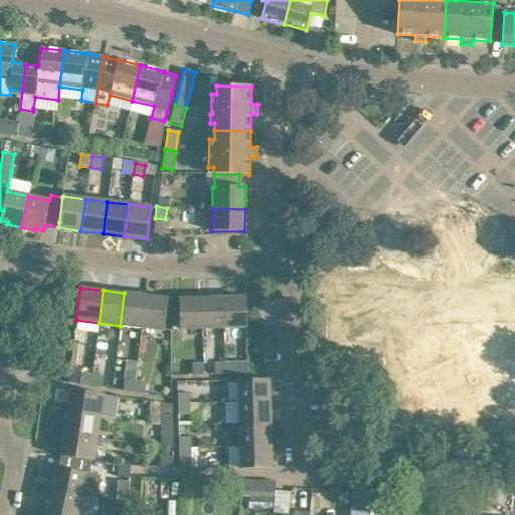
[(120,326),(142,328),(146,296),(124,293),(120,326)]
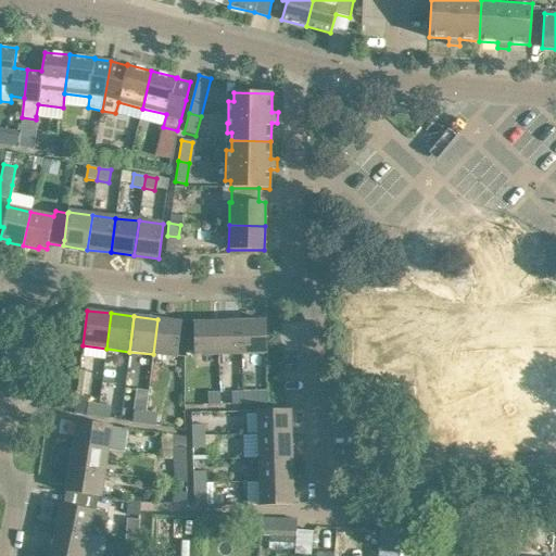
[(158,319),(153,354),(177,357),(181,321),(158,319)]
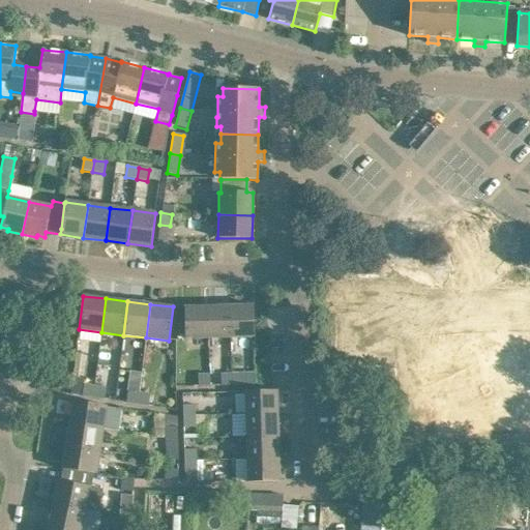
[(230,305),(207,306),(208,339),(231,337),(230,305)]
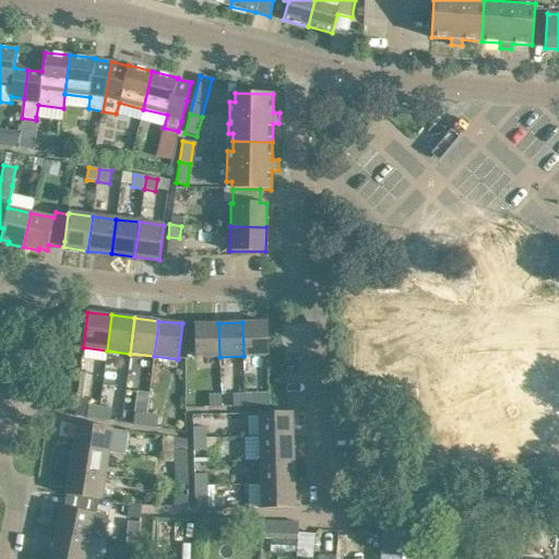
[(268,322),(242,322),(244,356),(268,355),(268,322)]
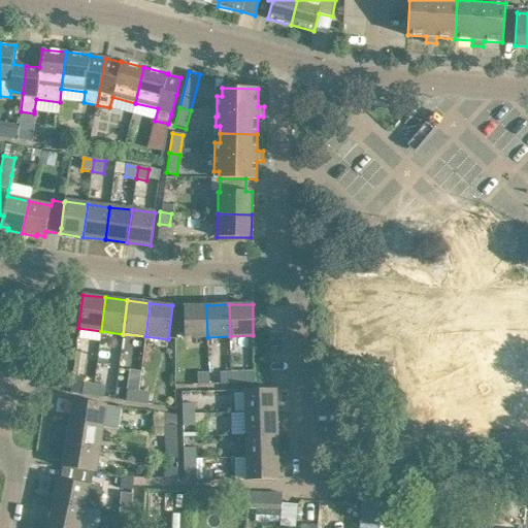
[(207,337),(206,305),(184,306),(185,337),(207,337)]
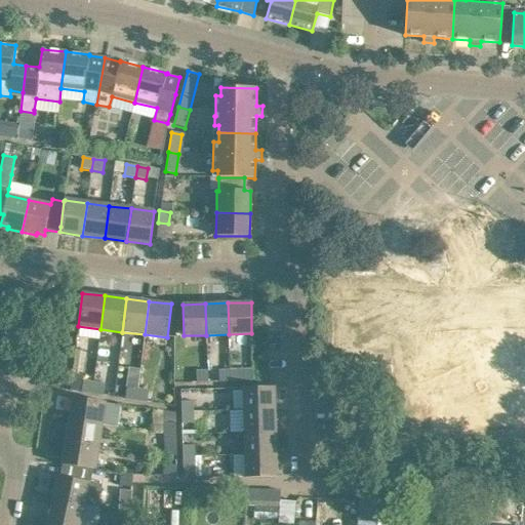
[(196,370),(197,382),(208,382),(208,369),(196,370)]
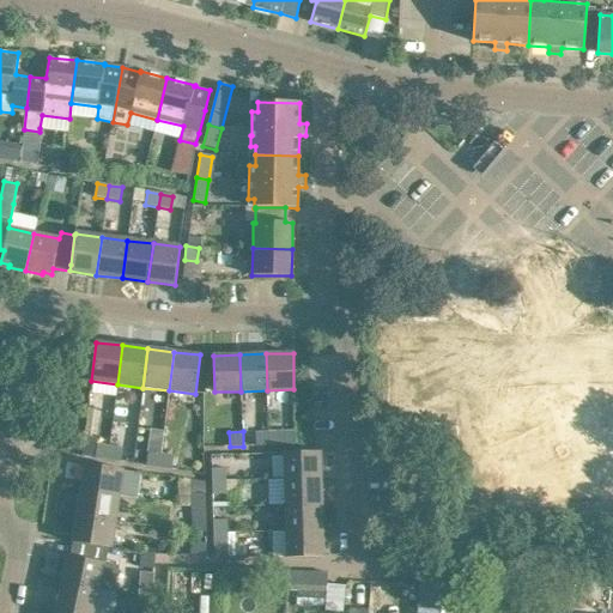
[(269,447),(268,432),(256,434),(256,447),(269,447)]
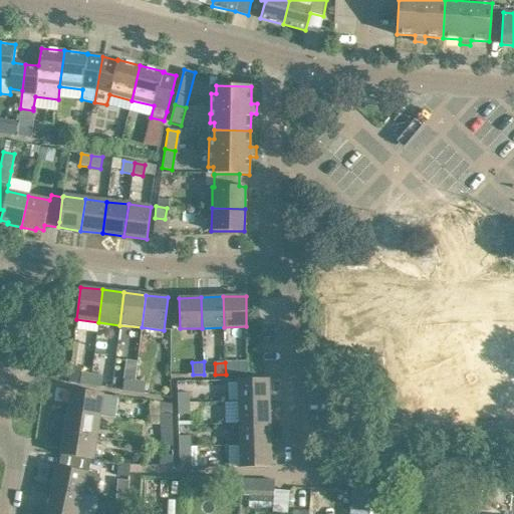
[(236,362),(225,362),(226,374),(237,373),(236,362)]
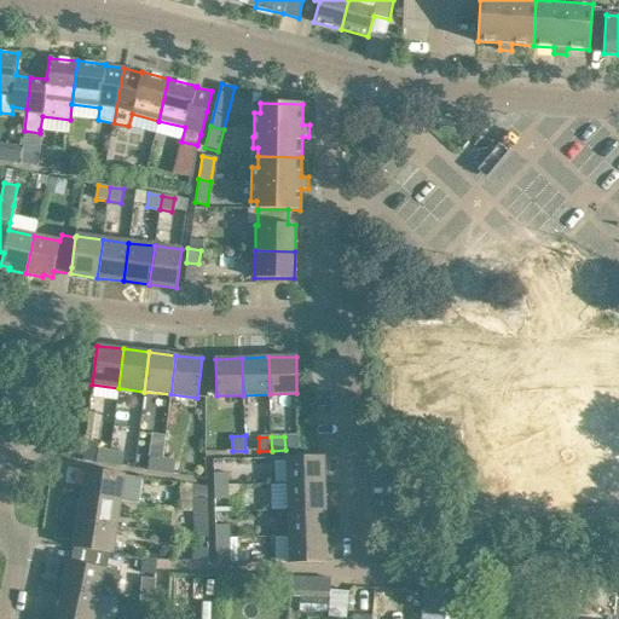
[(97,462),(109,464),(111,451),(98,450),(97,462)]
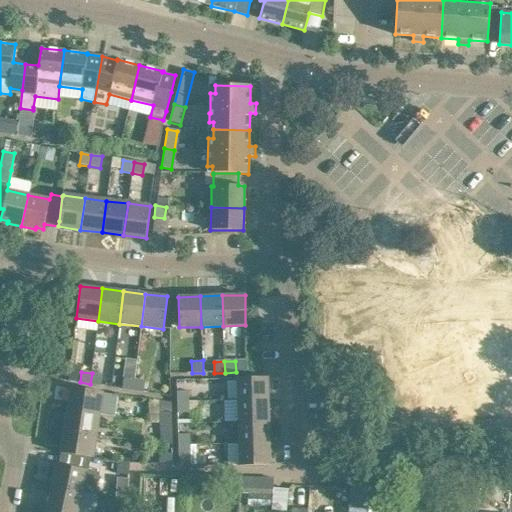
[(92,373),(90,384),(101,386),(103,375),(92,373)]
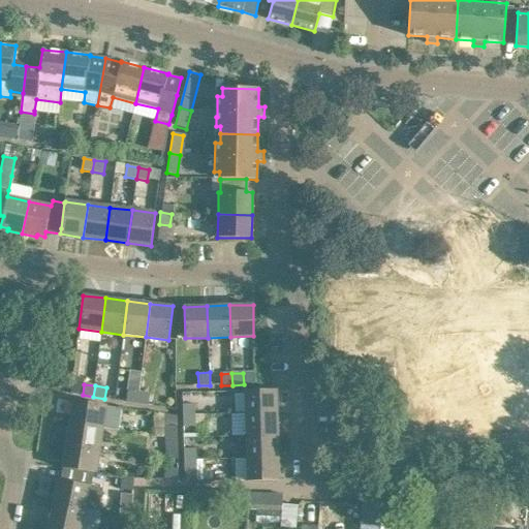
[(126,402),(137,403),(139,391),(128,390),(126,402)]
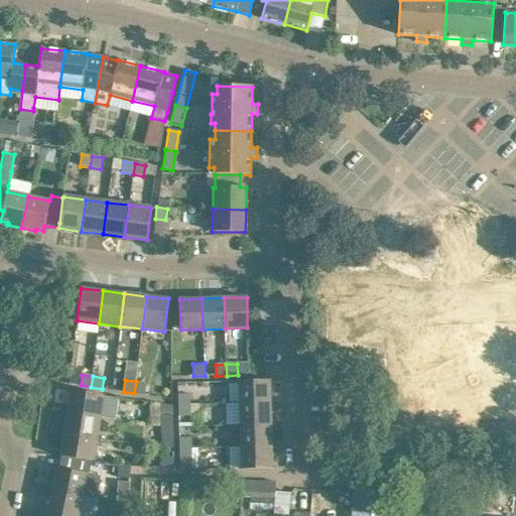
[(238,381),(239,403),(270,403),(270,380),(238,381)]
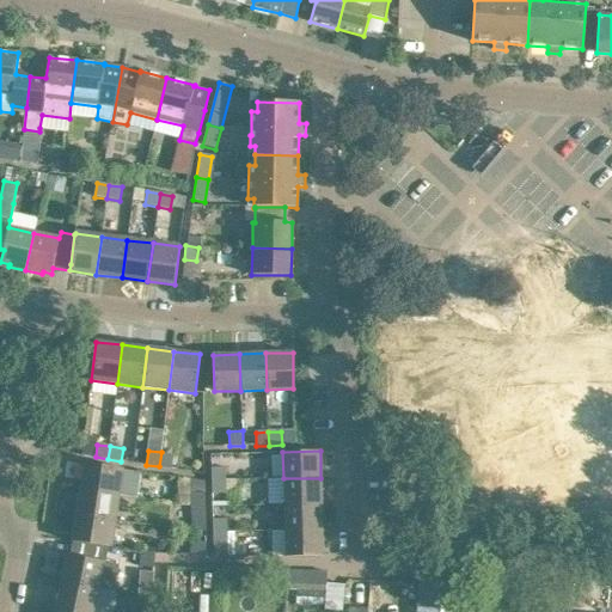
[(161,452),(159,466),(172,469),(173,454),(161,452)]
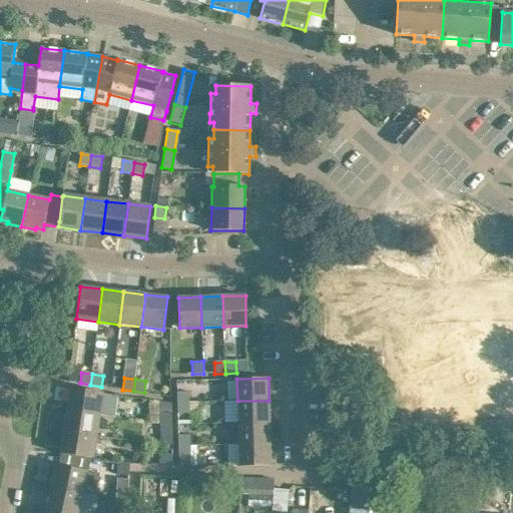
[(70,388),(67,411),(99,415),(102,393),(70,388)]
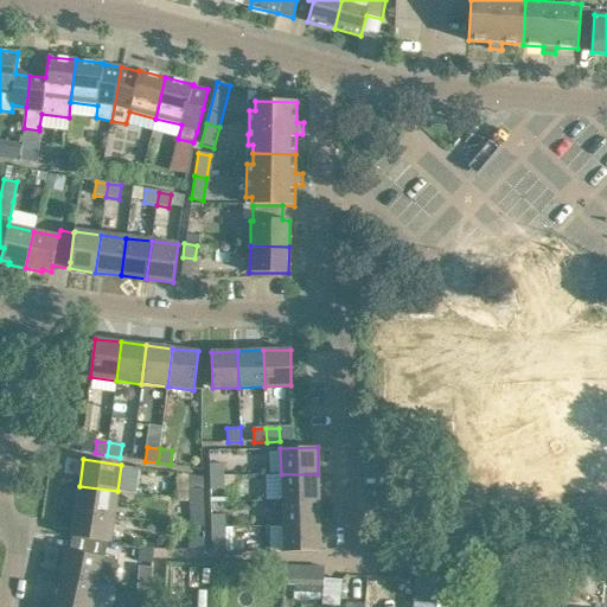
[(210,464),(210,477),(224,477),(224,464),(210,464)]
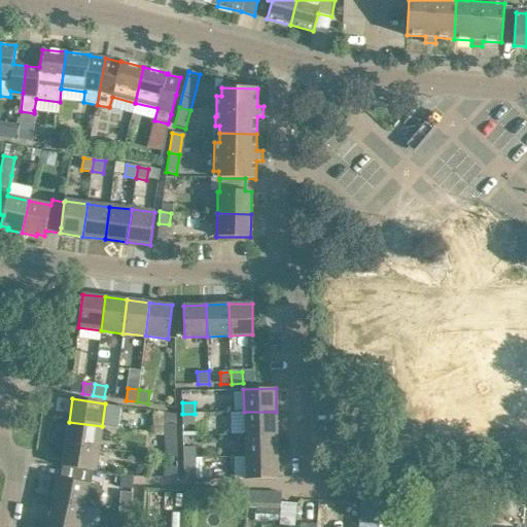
[(164,412),(165,436),(177,435),(177,414),(164,412)]
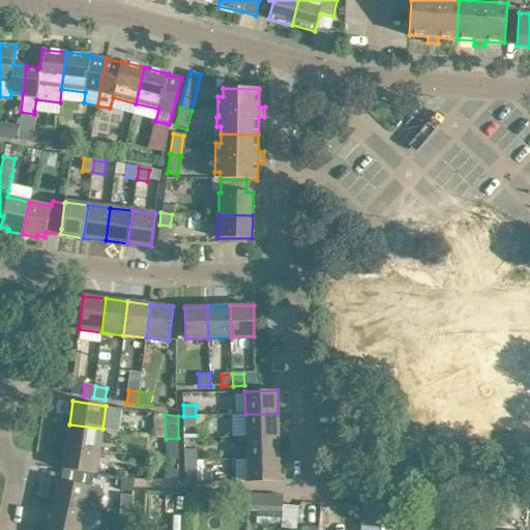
[(245,414),(245,437),(278,436),(277,414),(245,414)]
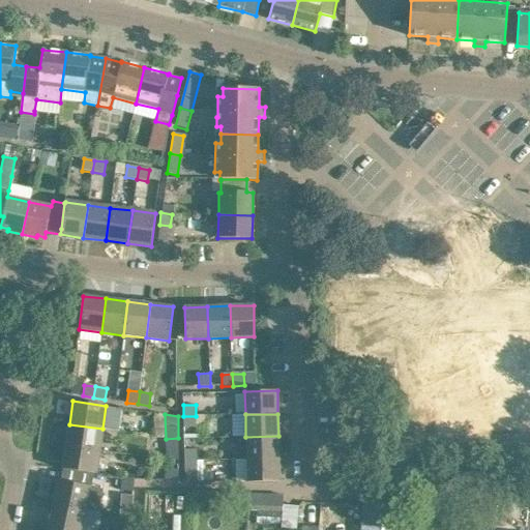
[(196,416),(183,416),(183,428),(196,428),(196,416)]
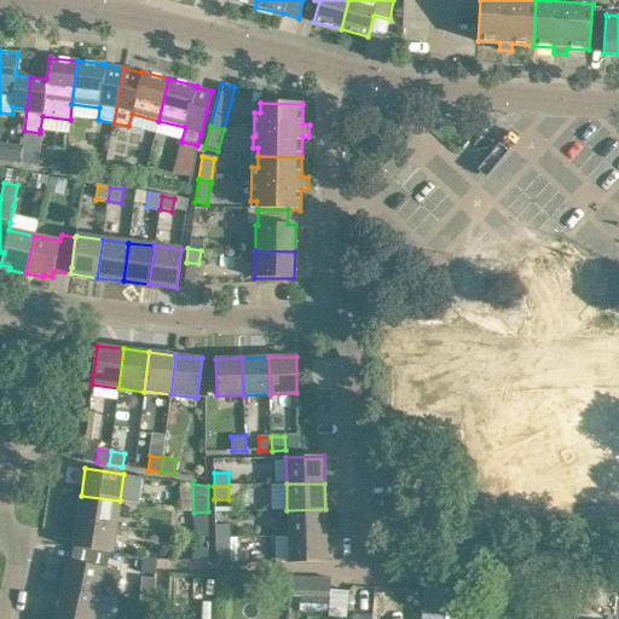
[(81,496),(77,521),(116,527),(120,501),(81,496)]
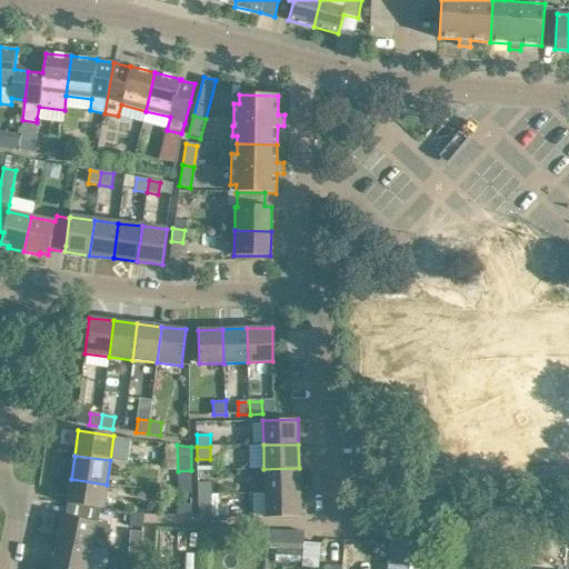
[(263,469),(265,493),(299,492),(299,468),(263,469)]
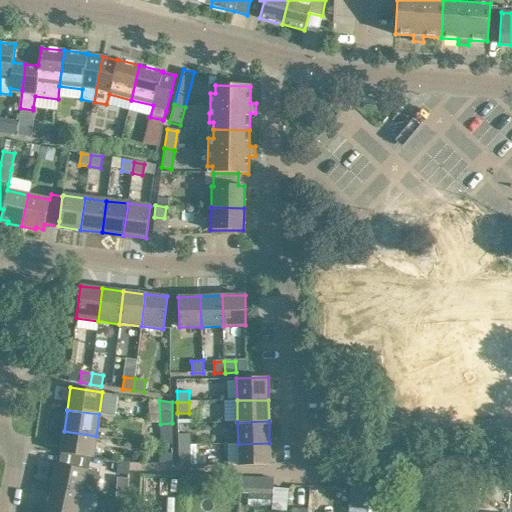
[(172,423),(160,424),(160,434),(172,434),(172,423)]
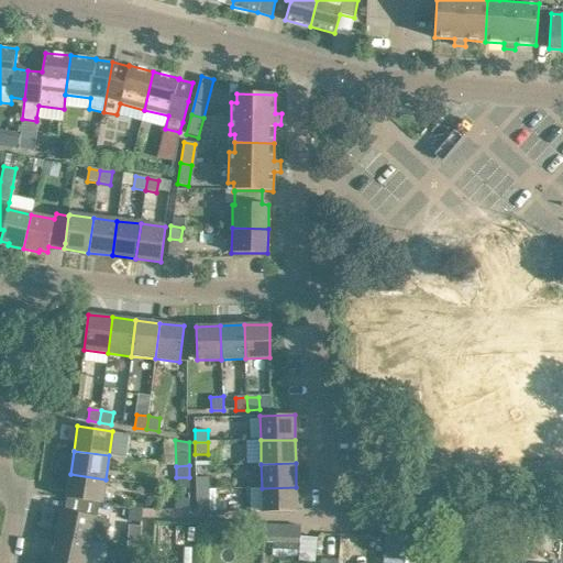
[(106,479),(70,474),(66,498),(101,504),(106,479)]
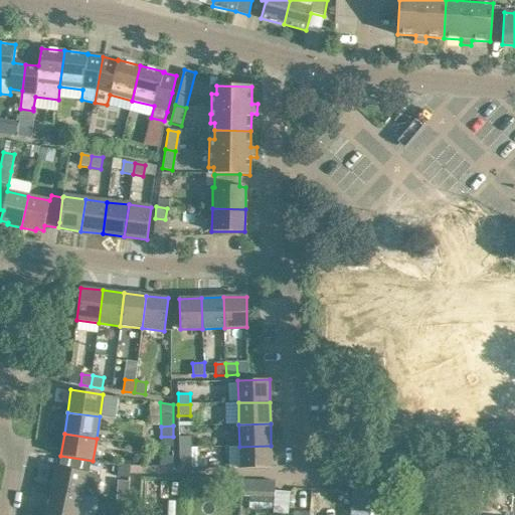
[(179,439),(179,449),(190,448),(190,438),(179,439)]
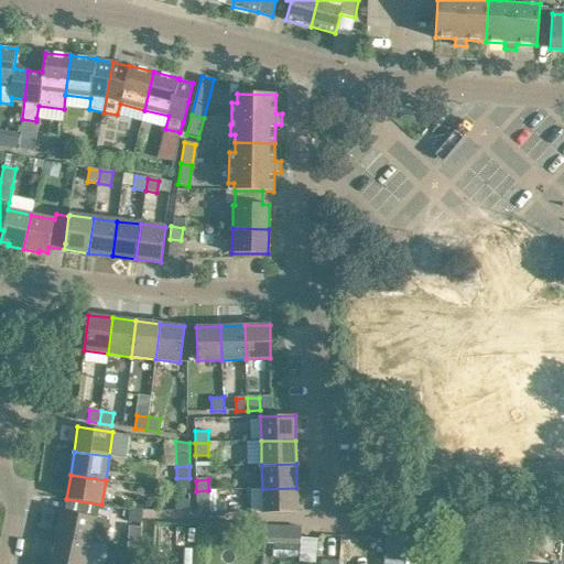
[(296,488),(262,489),(263,513),(297,512),(296,488)]
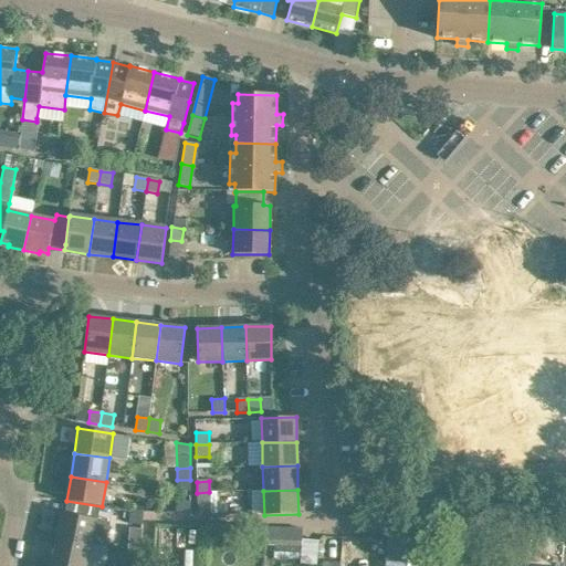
[(209,492),(197,493),(197,503),(203,503),(210,503),(210,502),(209,492)]
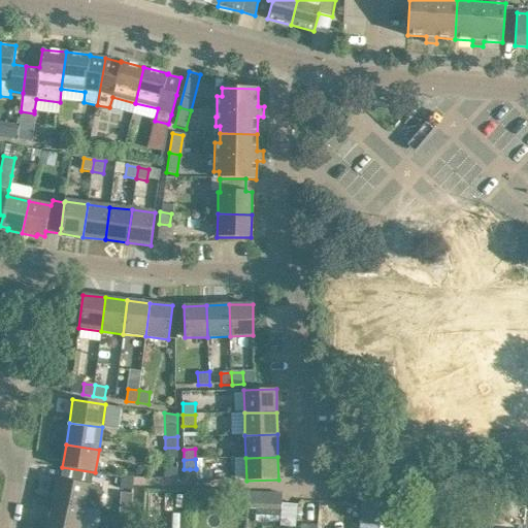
[(166,479),(177,480),(177,467),(166,466),(166,479)]
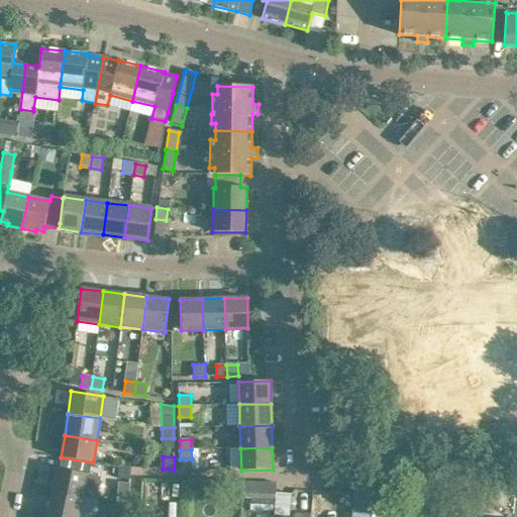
[(119,467),(118,478),(130,479),(131,468),(129,468),(119,467)]
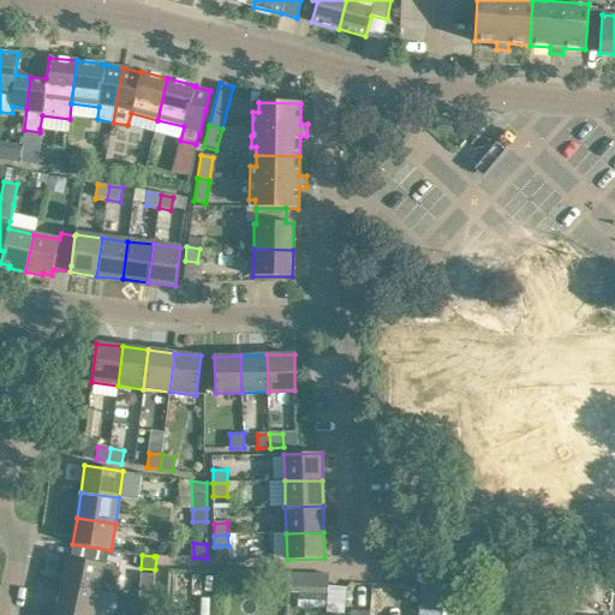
[(63,583),(99,591),(115,595),(120,568),(69,557),(63,583)]
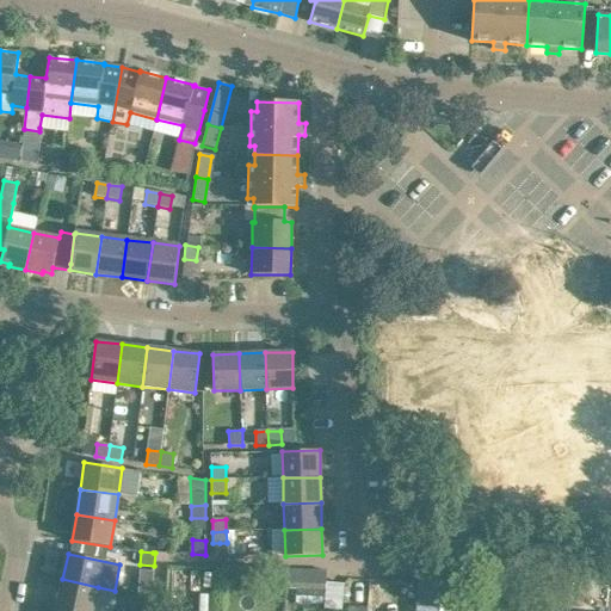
[(326,582),(326,571),(287,569),(285,591),(325,592),(323,608),(341,610),(344,584),(326,582)]
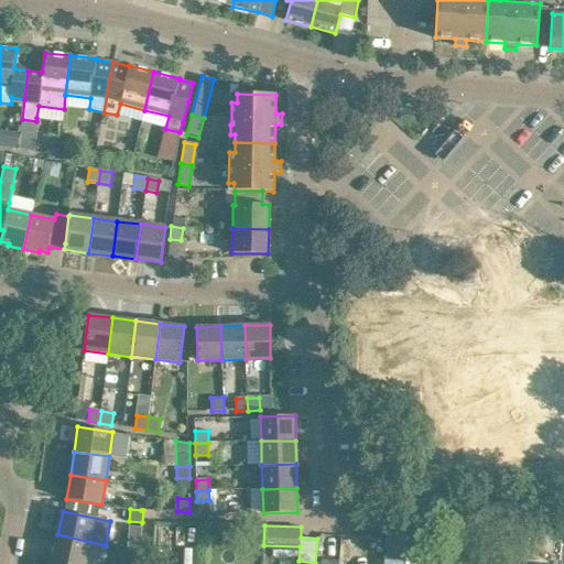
[(57,534),(52,557),(80,563),(85,563),(90,542),(57,534)]
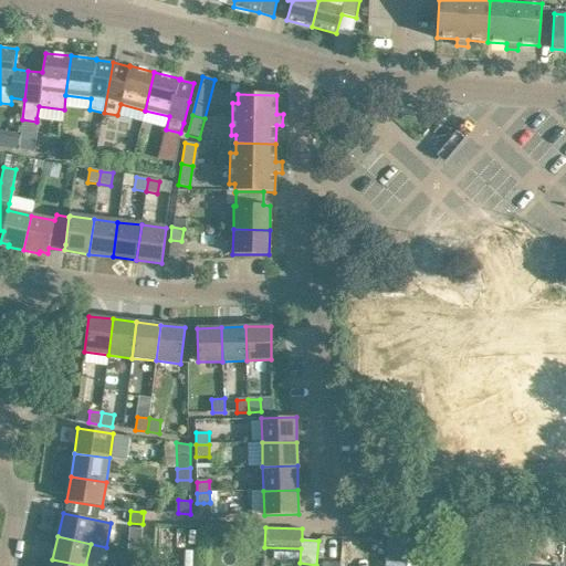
[(388,537),(386,565),(426,565),(428,538),(388,537)]
